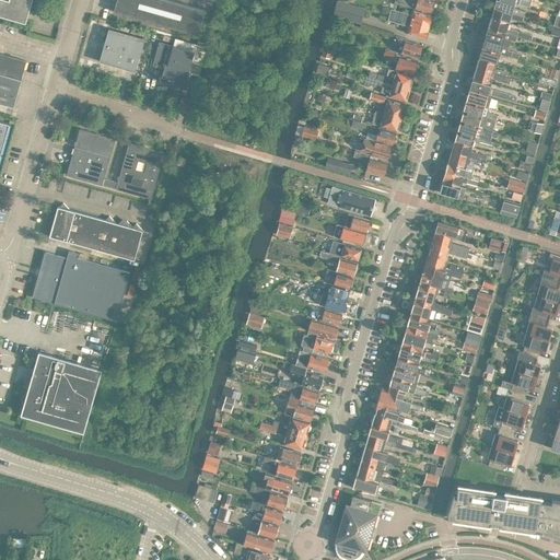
[(0,0),(0,14),(22,22),(25,22),(26,21),(32,0),(0,0)]
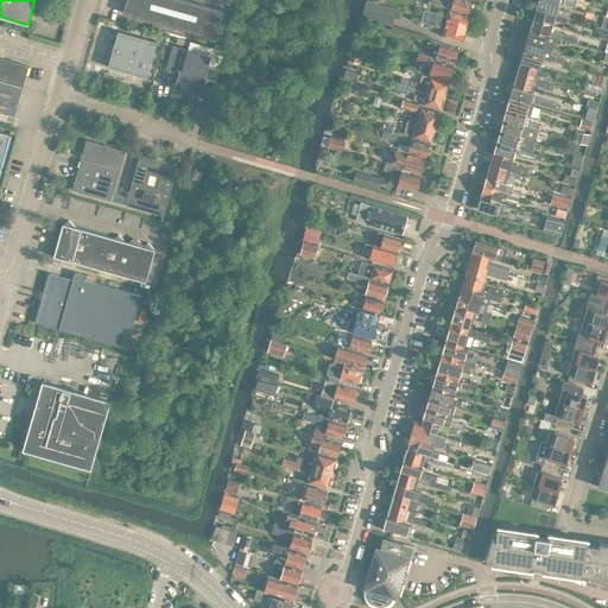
[(126,0),(124,12),(133,14),(216,38),(223,11),(187,0),(126,0)]
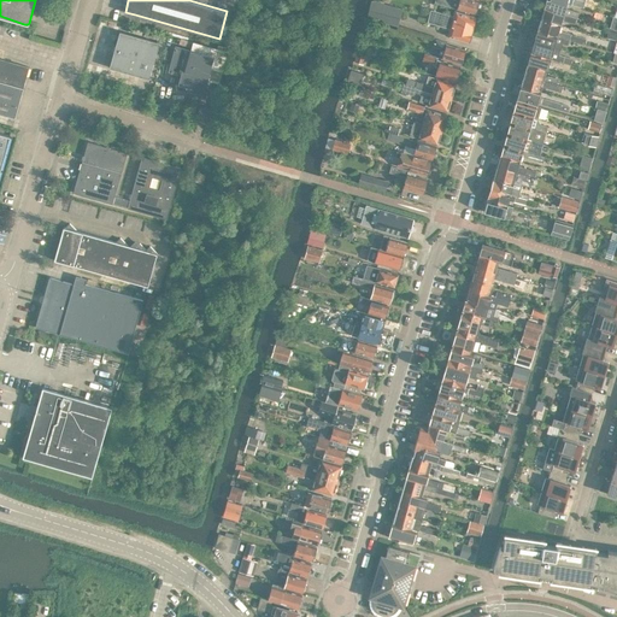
[(435,0),(435,3),(475,13),(479,0),(435,0)]
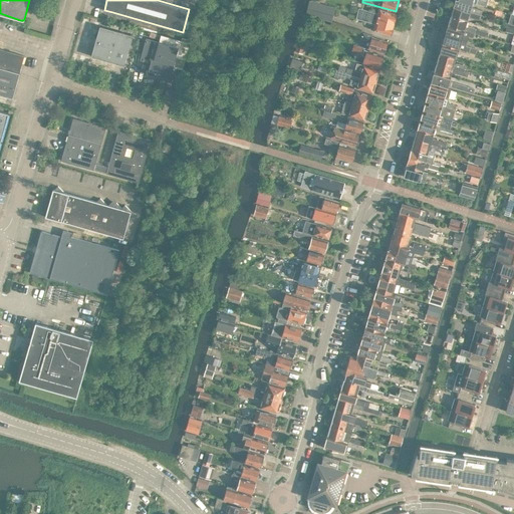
[(471,7),(472,3),(472,2),(464,0),(455,0),(453,7),(480,15),(481,15),(482,10),(471,7)]
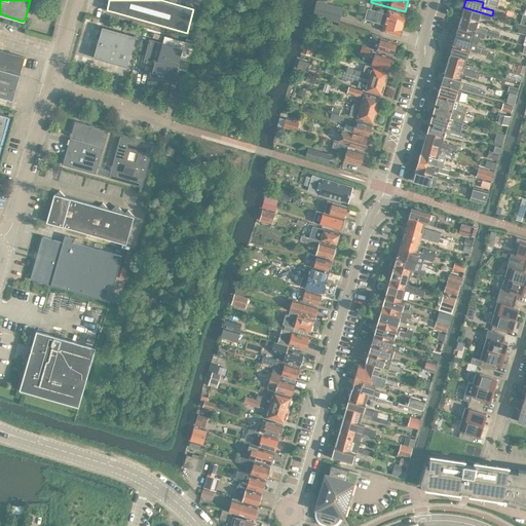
[(313,15),(324,17),(323,19),(339,23),(343,7),(327,3),(327,4),(316,1),(313,15)]
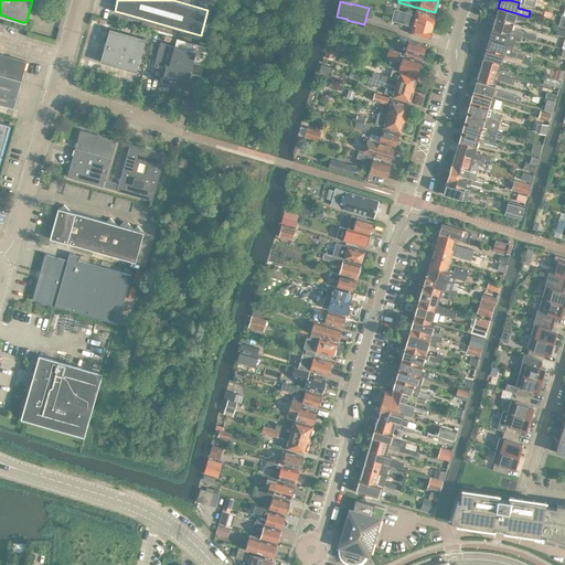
[(513,23),(514,19),(526,21),(528,17),(498,8),(496,18),(513,23)]
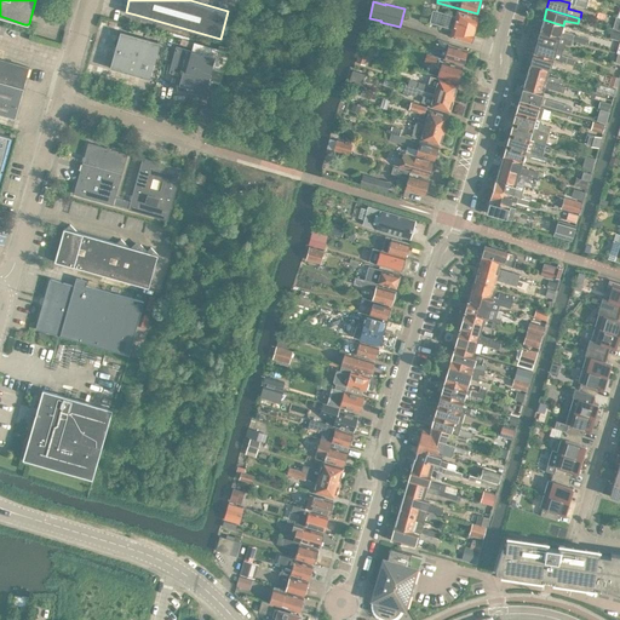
[(470,41),(474,34),(475,28),(474,26),(474,24),(476,23),(477,18),(476,17),(476,16),(457,11),(455,16),(434,10),(430,22),(452,28),(449,35),(470,41)]
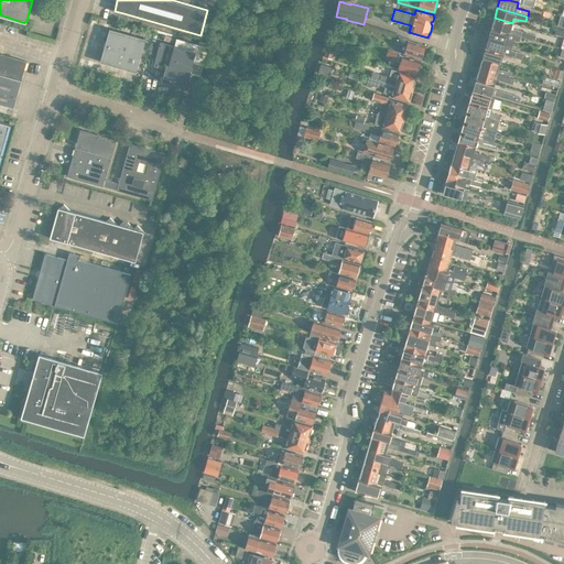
[(495,18),(491,28),(520,36),(534,41),(535,35),(510,29),(512,23),(495,18)]
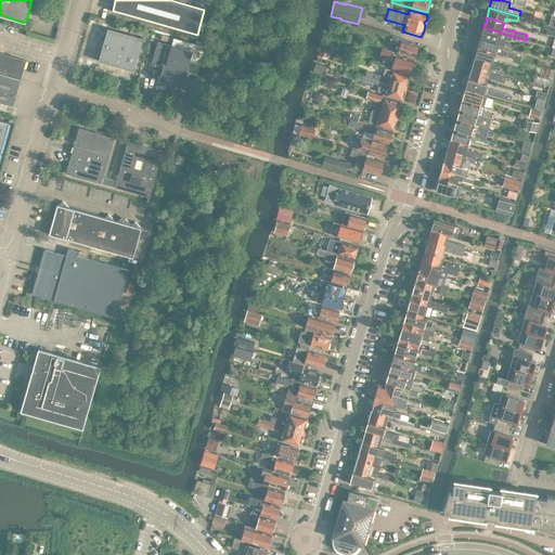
[(504,44),(505,39),(511,40),(512,36),(483,27),(481,38),(504,44)]
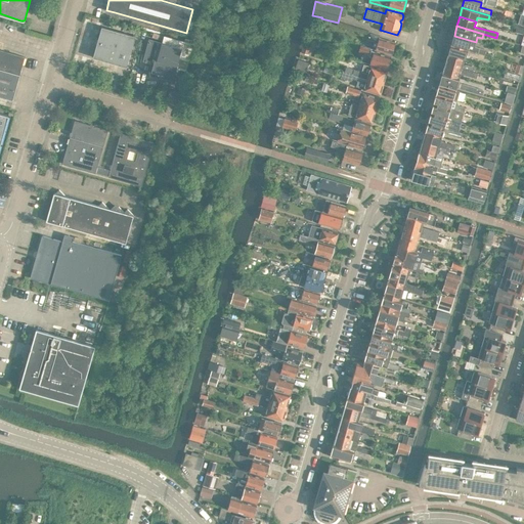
[(93,57),(115,63),(127,67),(135,38),(102,29),(93,57)]
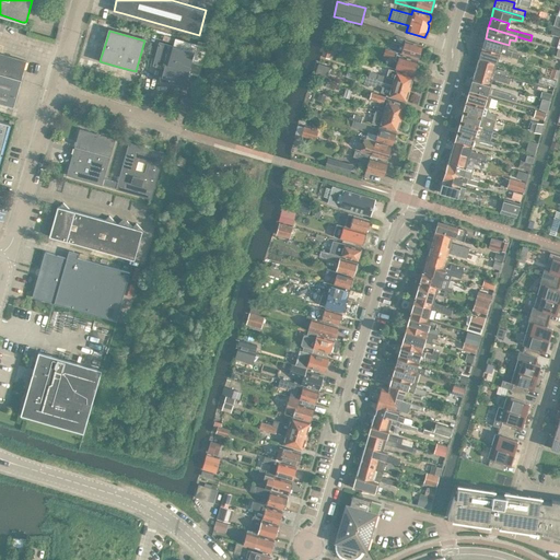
[(80,66),(89,68),(98,35),(90,32),(80,66)]
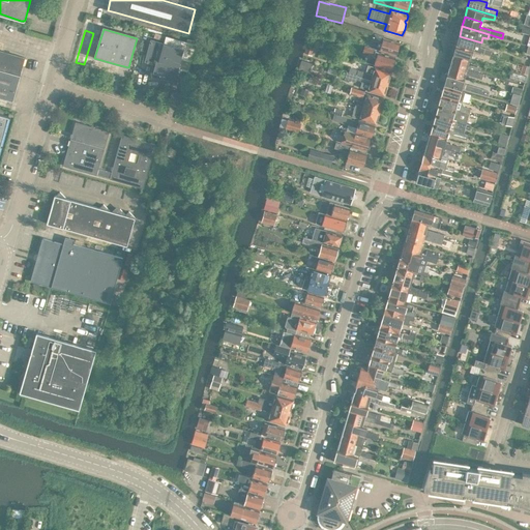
[(382,41),(380,50),(395,54),(395,53),(396,53),(399,49),(398,48),(399,42),(383,37),(383,36),(375,33),(373,39),(382,41)]
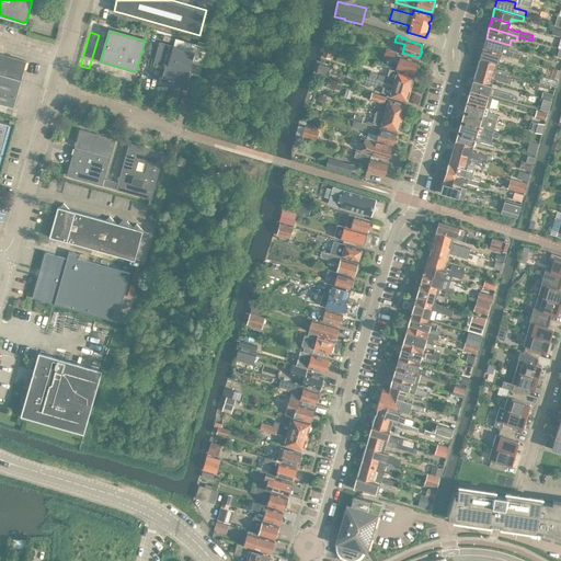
[(487,38),(483,48),(518,58),(519,54),(508,50),(510,45),(487,38)]
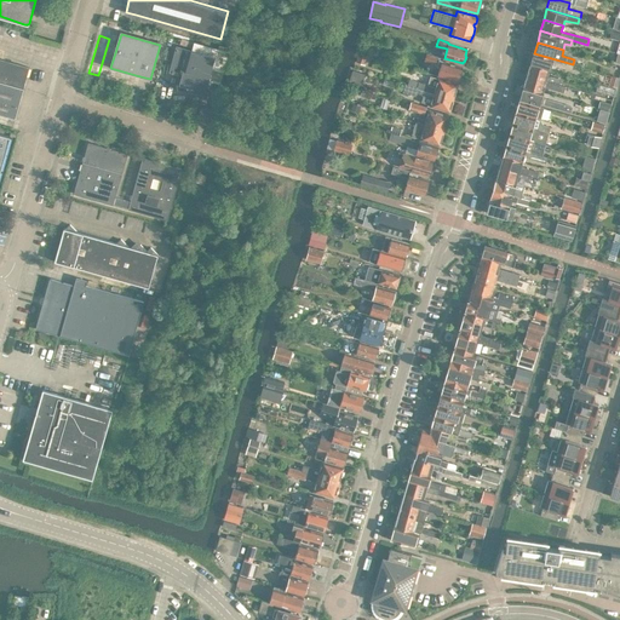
[(168,72),(171,73),(182,76),(179,87),(204,95),(208,79),(219,82),(227,59),(177,45),(168,72)]
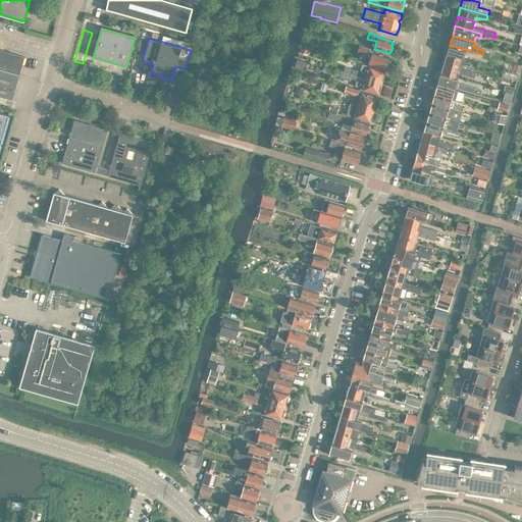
[(358,51),(366,54),(368,48),(359,45),(358,51)]
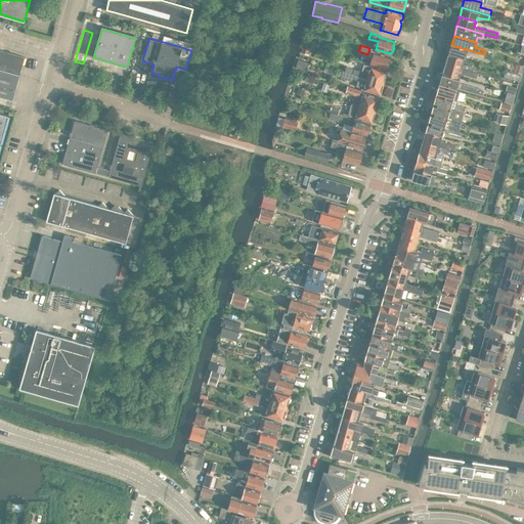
[(465,59),(467,54),(483,59),(484,54),(451,45),(448,54),(465,59)]
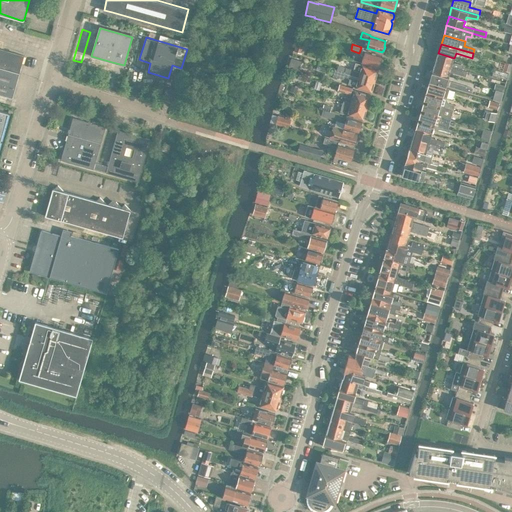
[(0,93),(12,97),(24,55),(0,48),(0,93)]
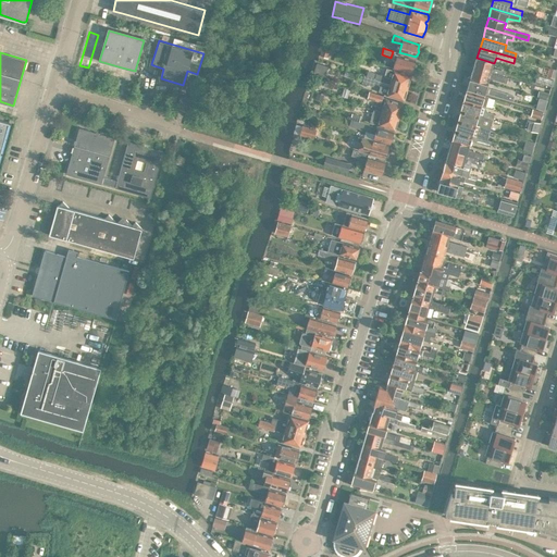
[(396,60),(393,67),(411,73),(411,71),(412,71),(413,67),(412,66),(415,60),(395,53),(393,59),(396,60)]
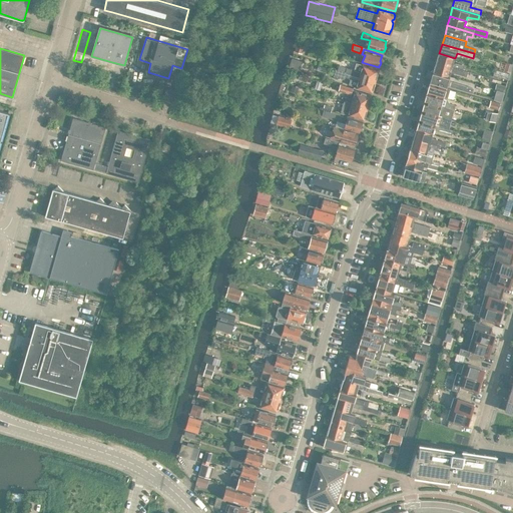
[(439,53),(437,62),(463,70),(464,65),(454,62),(455,58),(439,53)]
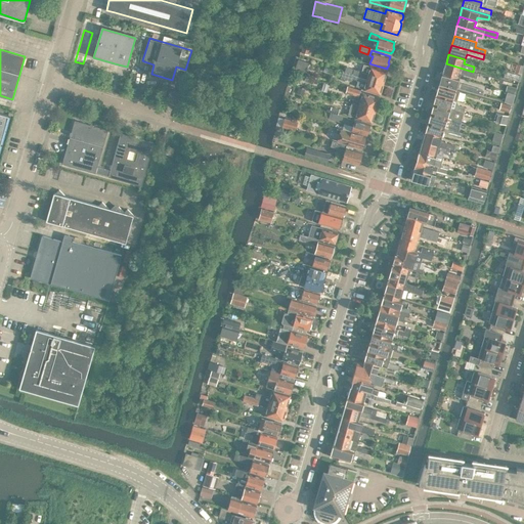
[(298,58),(295,69),(305,73),(308,61),(306,60),(298,58)]
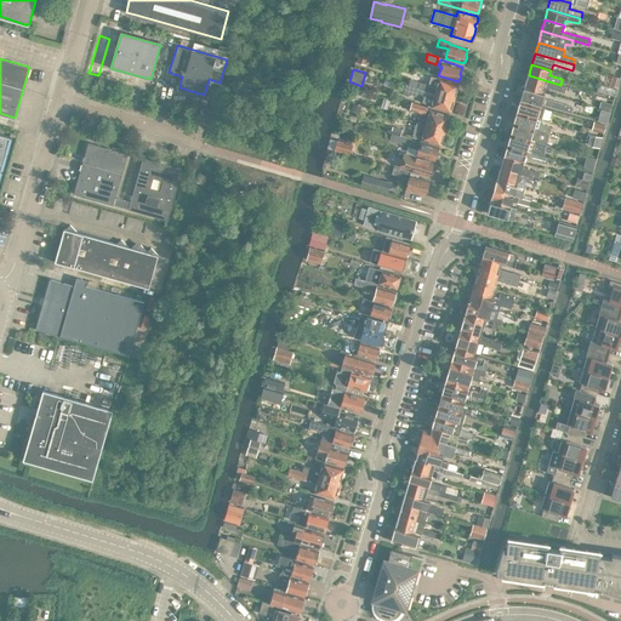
[(564,92),(565,86),(560,85),(529,75),(525,86),(545,92),(546,87),(564,92)]
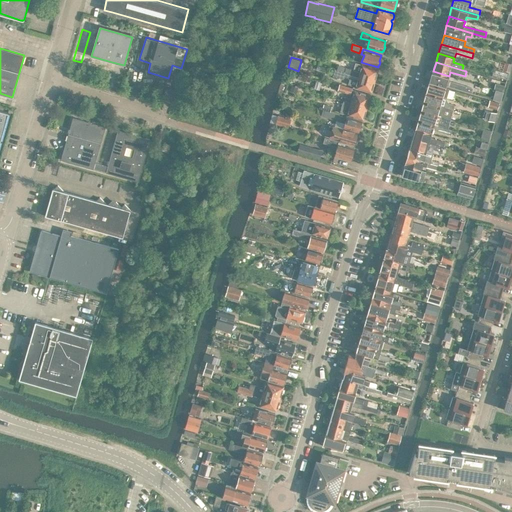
[(339,66),(338,70),(374,80),(375,75),(377,75),(378,71),(377,70),(377,69),(356,63),(354,70),(346,67),(346,68),(339,66)]
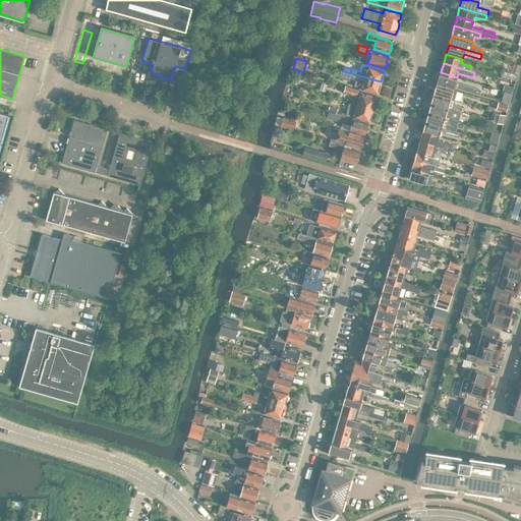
[(349,77),(356,79),(354,85),(362,89),(378,93),(378,92),(380,91),(380,89),(379,87),(381,81),(344,71),(341,70),(339,77),(348,80),(349,77)]
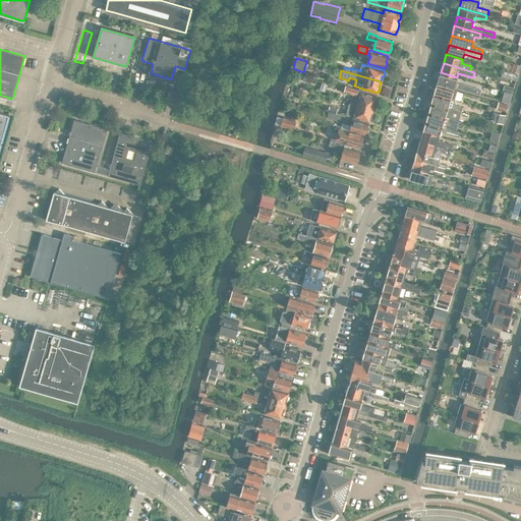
[(515,80),(517,74),(505,70),(503,76),(515,80)]
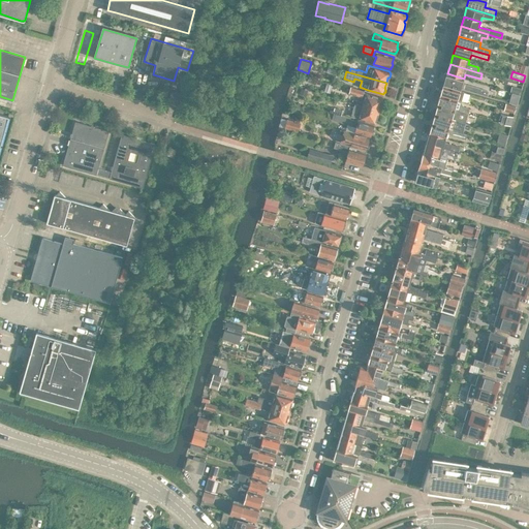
[(447,73),(444,84),(444,85),(461,90),(461,89),(475,93),(477,87),(463,84),(464,79),(447,73)]
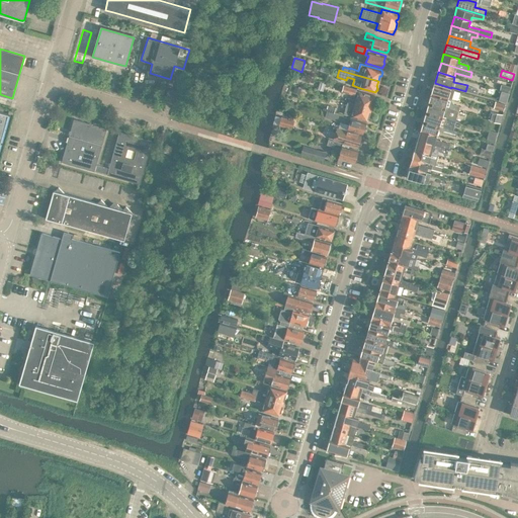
[(435,84),(432,93),(451,99),(454,90),(435,84)]
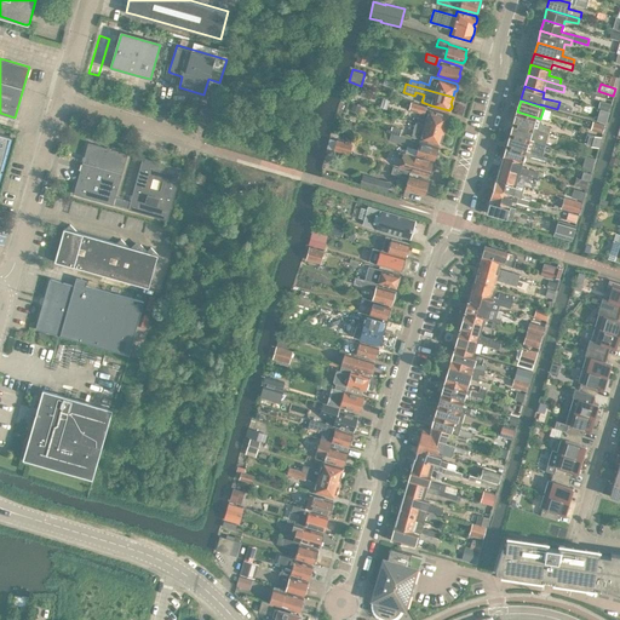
[(609,103),(600,101),(597,108),(607,112),(609,103)]
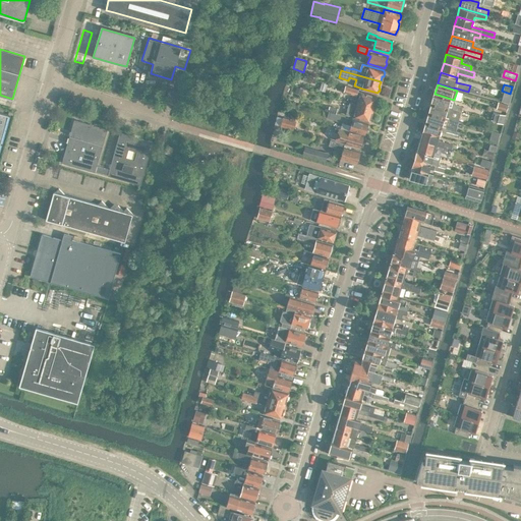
[(359,98),(357,104),(357,105),(372,109),(373,107),(374,107),(375,103),(374,103),(377,97),(358,92),(358,90),(345,85),(343,92),(357,96),(356,97),(359,98)]
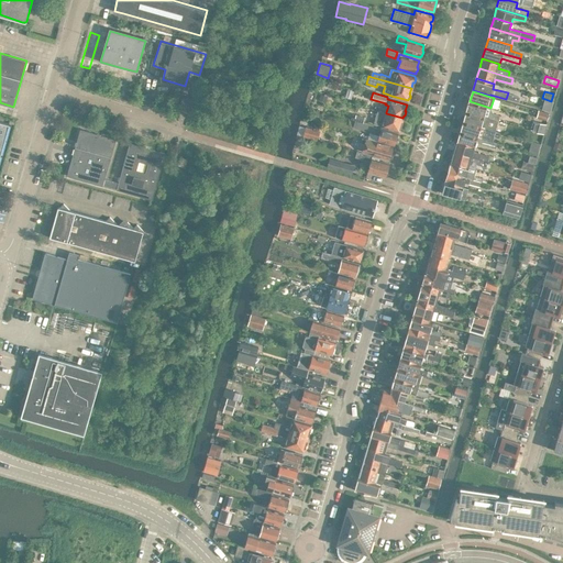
[(189,110),(192,99),(181,96),(178,110),(188,113),(189,110)]
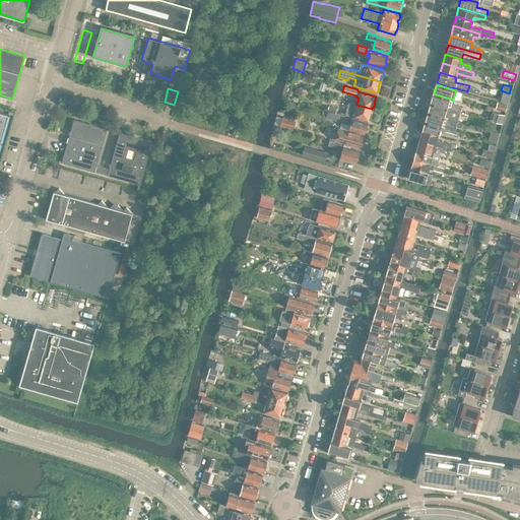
[(461,108),(455,106),(453,102),(453,100),(434,93),(431,104),(458,111),(458,112),(460,112),(461,108)]
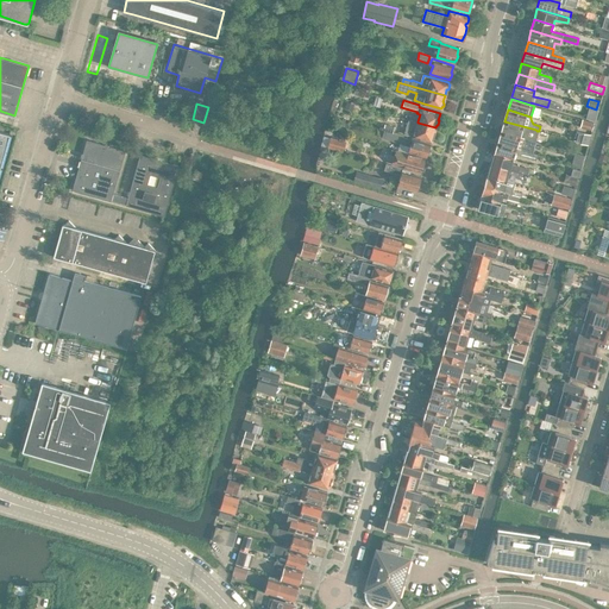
[(435,127),(418,123),(408,119),(405,133),(432,142),(433,135),(435,133),(435,131),(435,130),(435,127)]
